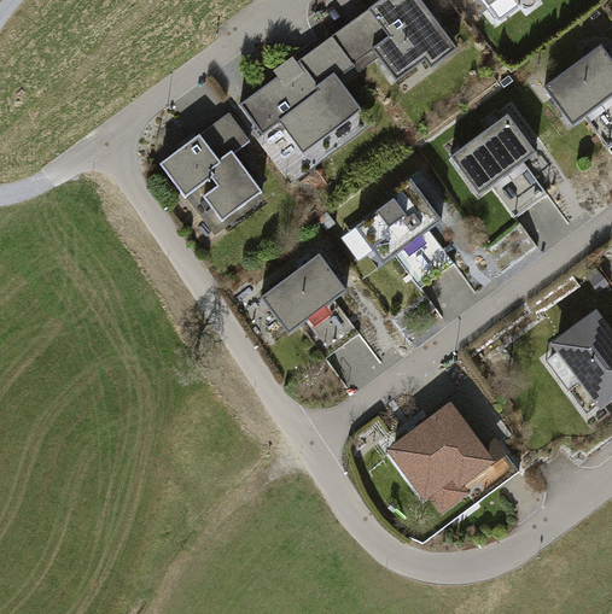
[(377,0),(362,11),(401,64),(444,31),(420,0),(377,0)]
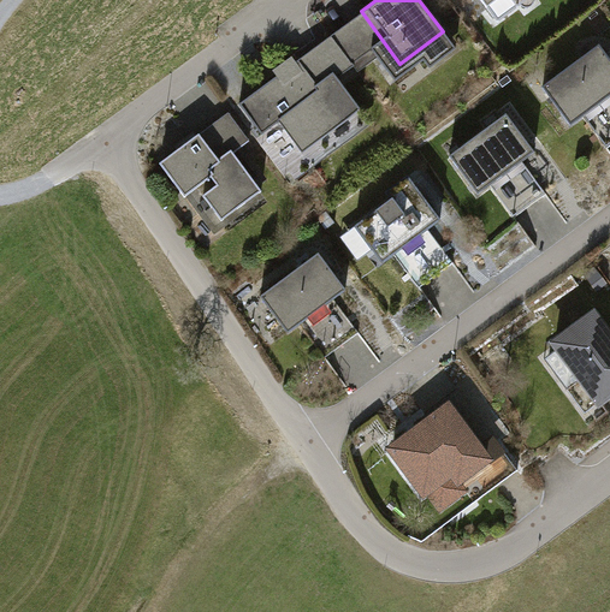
[(478,0),(491,17),(513,0),(478,0)]
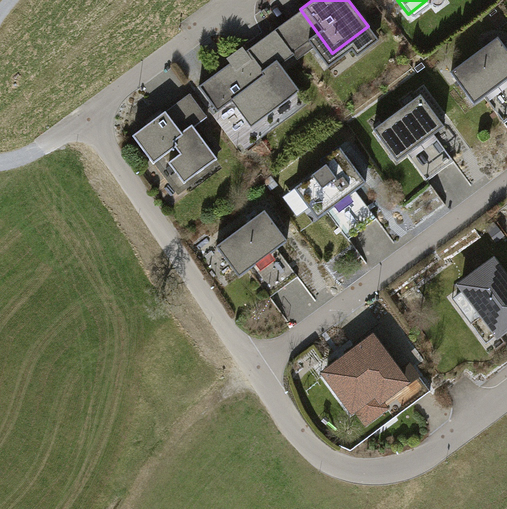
[(272,25),(193,83),(216,114),(230,104),(247,127),(300,89),(280,62),(292,53),(272,25)]
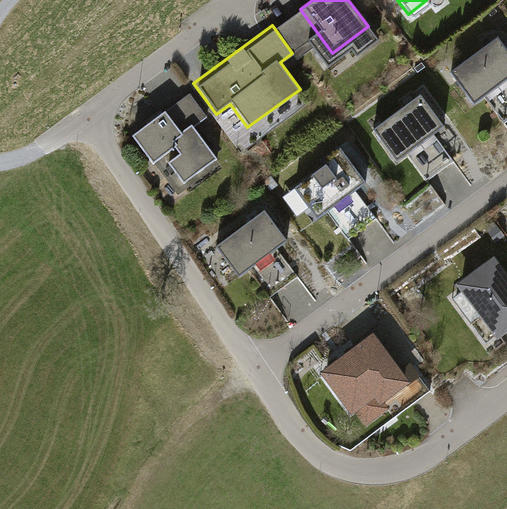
[(506,76),(506,43),(498,32),(447,70),(472,103),(506,76)]
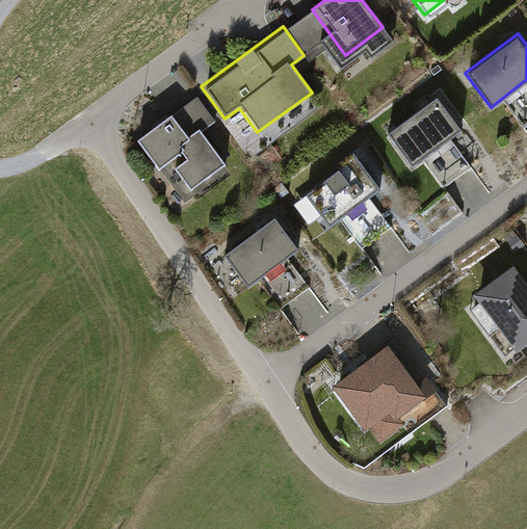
[(195,96),(137,139),(158,167),(167,160),(191,191),(227,166),(200,131),(214,121),(195,96)]
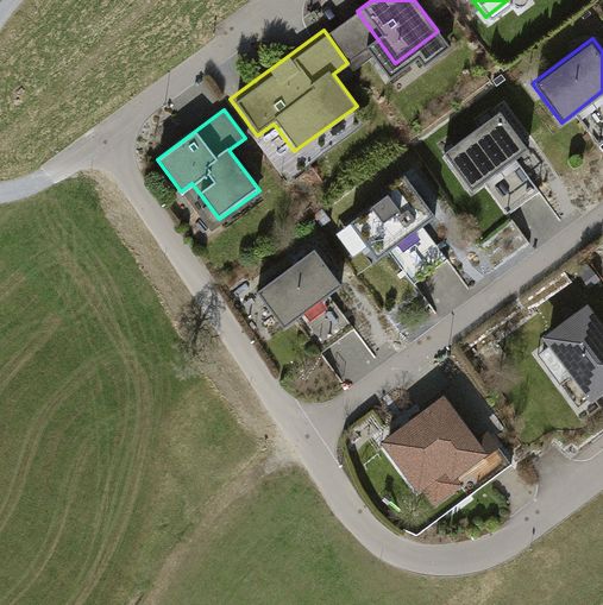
[(533,149),(504,109),(441,155),(471,195),(533,149)]
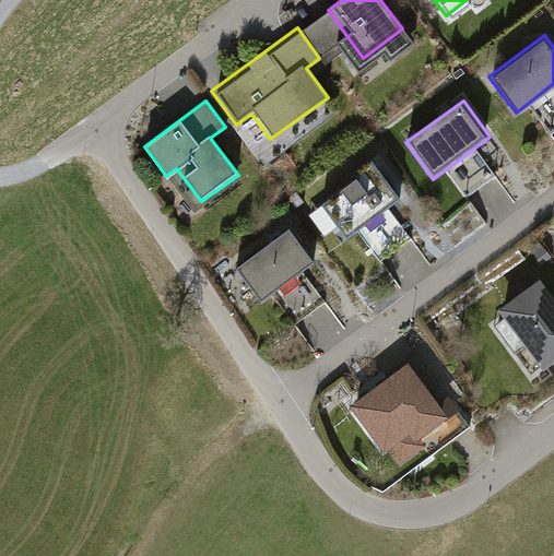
[(402,198),(369,153),(342,173),(349,181),(318,203),(344,240),(402,198)]
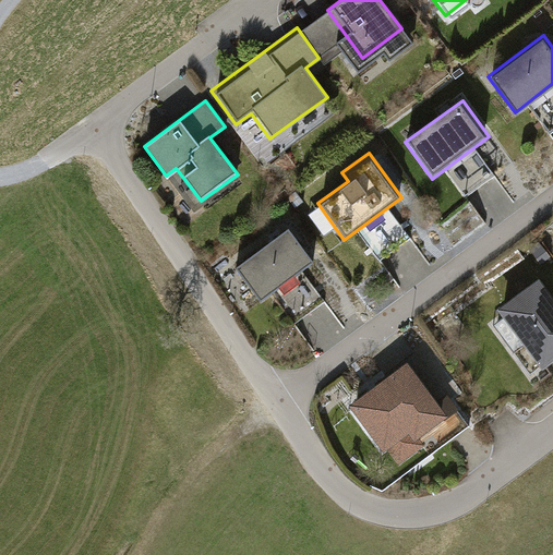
[(315,262),(289,226),(231,267),(257,303),(315,262)]
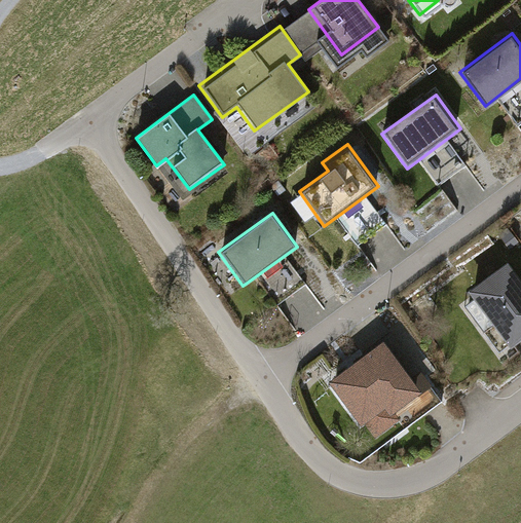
[(520,276),(509,261),(469,292),(512,347),(520,339),(520,276)]
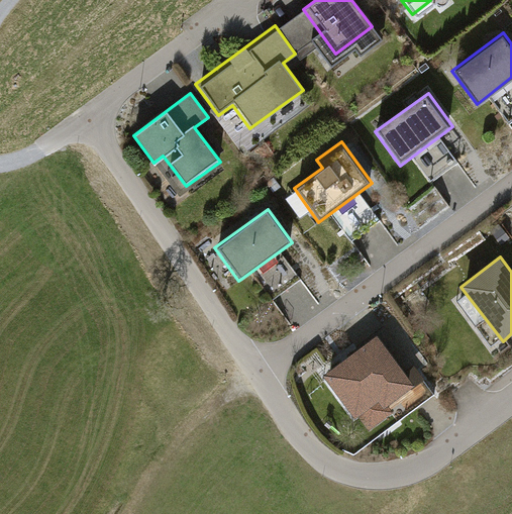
[(413,365),(385,326),(357,345),(362,351),(326,376),(356,418),(382,401),(387,408),(415,387),(404,372),(413,365)]
